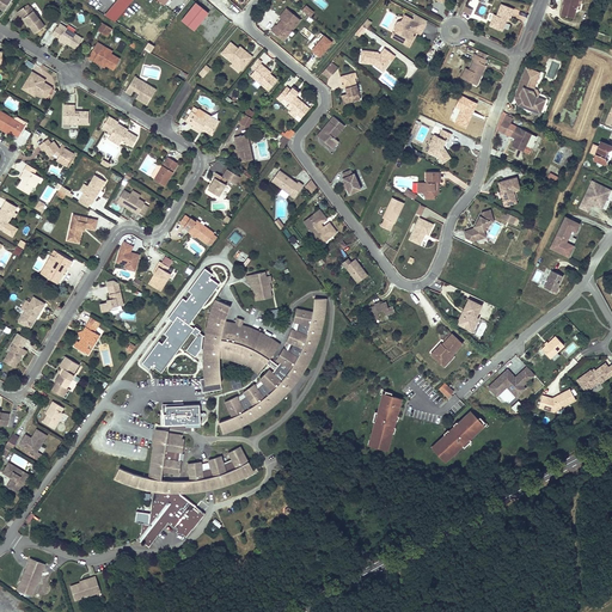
[(10,0),(0,0),(0,7),(5,11),(10,0)]
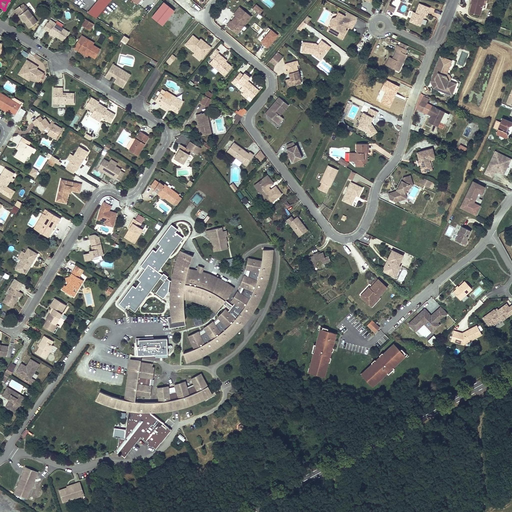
[(96,18),(111,0),(97,0),(87,13),(96,18)]
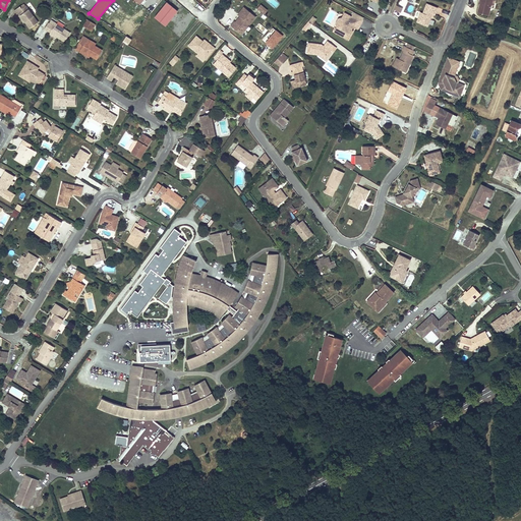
[(487,15),(491,0),(479,0),(479,1),(480,1),(480,3),(477,12),(487,15)]
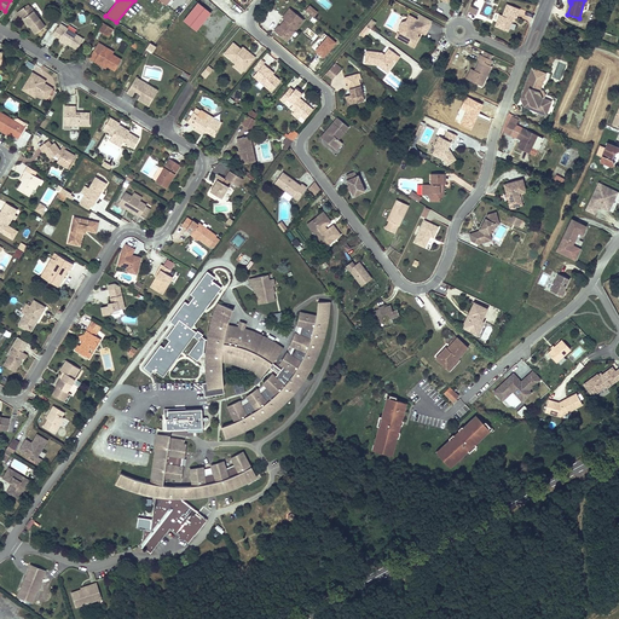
[(212,13),(198,3),(184,21),(197,30),(212,13)]
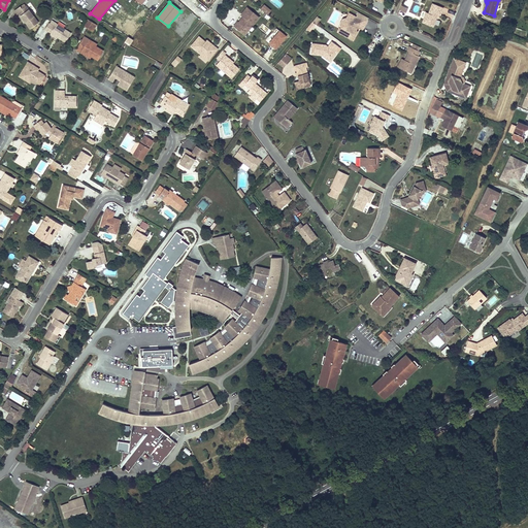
[(440,15),(443,7),(432,3),(428,13),(426,12),(424,19),(429,21),(428,25),(433,26),(436,18),(437,14),(439,14),(440,15)]
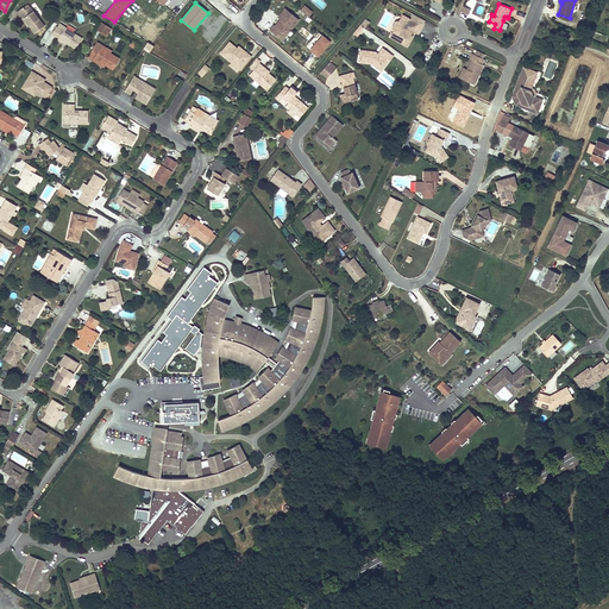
[(313,12),(305,5),(301,10),(309,17),(313,12)]
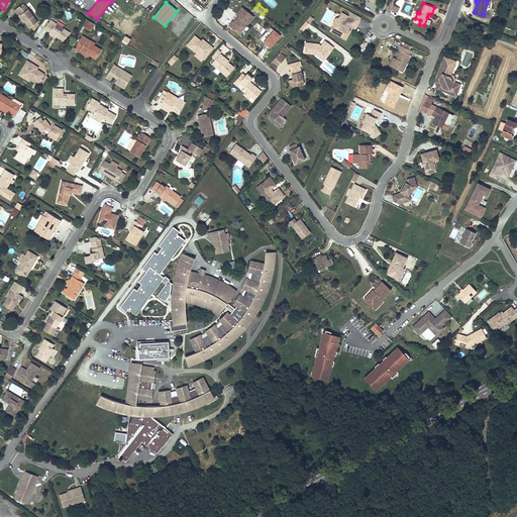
[(37,22),(25,5),(21,8),(20,6),(14,10),(19,16),(20,15),(24,21),(29,28),(37,22)]
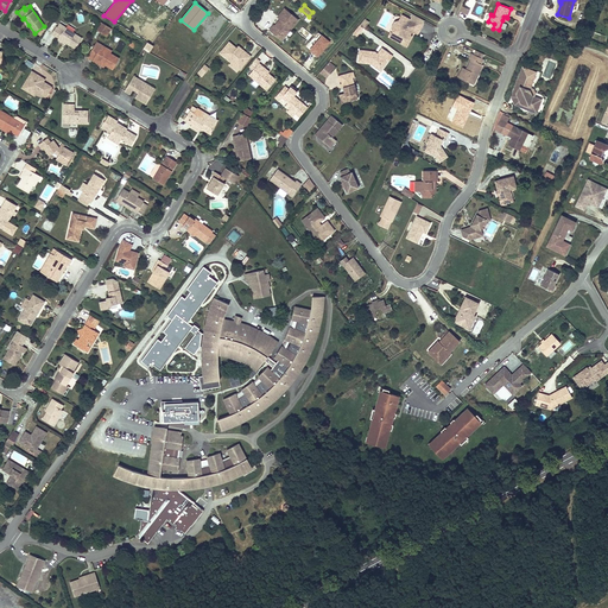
[(285,36),(298,20),(284,8),(278,17),(280,19),(283,20),(280,23),(277,24),(274,26),(273,25),(270,30),(279,37),(283,33),(285,36)]
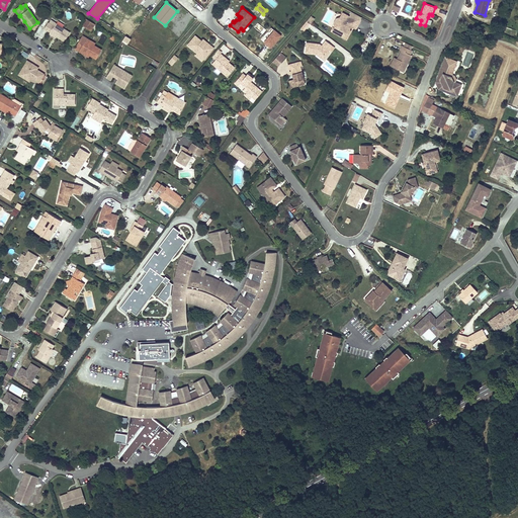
[(355,28),(359,22),(342,13),(340,17),(341,21),(338,25),(335,26),(332,31),(346,38),(350,30),(348,29),(350,26),(355,28)]
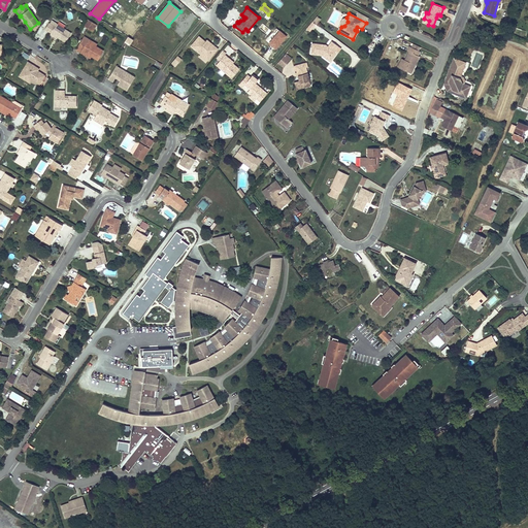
[(97,25),(88,19),(84,25),(91,30),(93,27),(95,28),(97,25)]
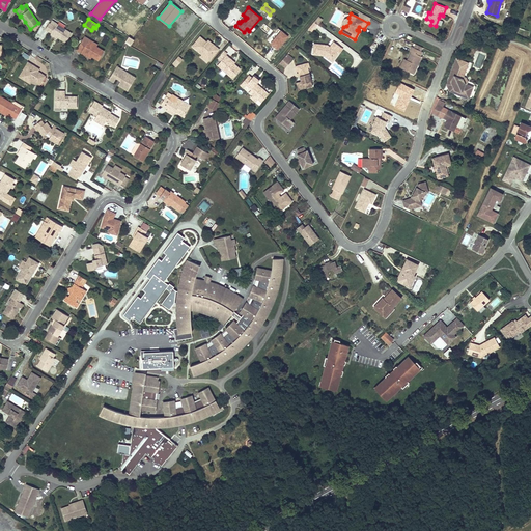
[(72,33),(57,24),(55,27),(49,23),(46,29),(52,33),(58,37),(65,43),(72,33)]
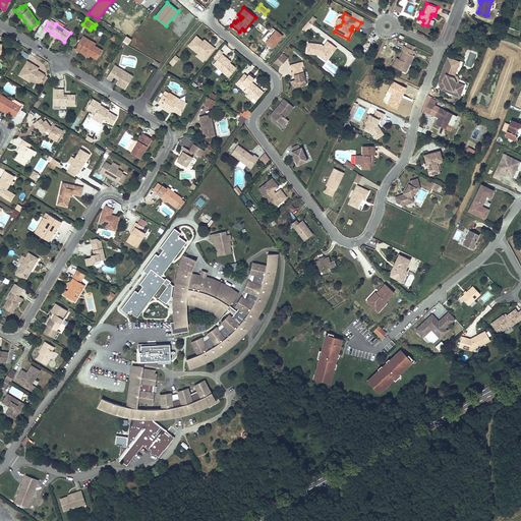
[(95,46),(91,44),(93,42),(83,36),(75,49),(79,52),(81,50),(91,55),(97,59),(102,50),(95,46)]
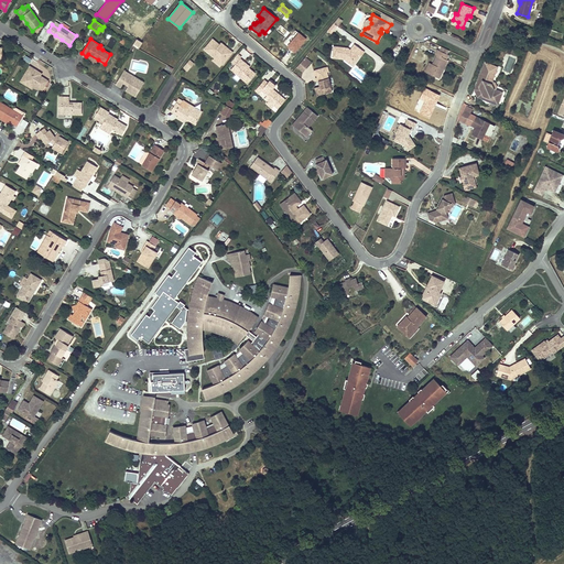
[(132,45),(138,49),(142,42),(137,39),(132,45)]
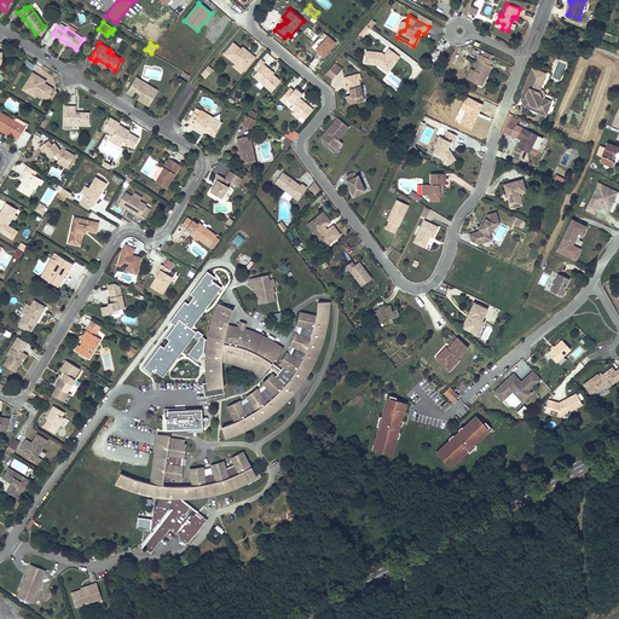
[(244,70),(255,57),(248,51),(247,53),(241,48),(233,42),(224,53),(236,63),(243,70),(244,70)]
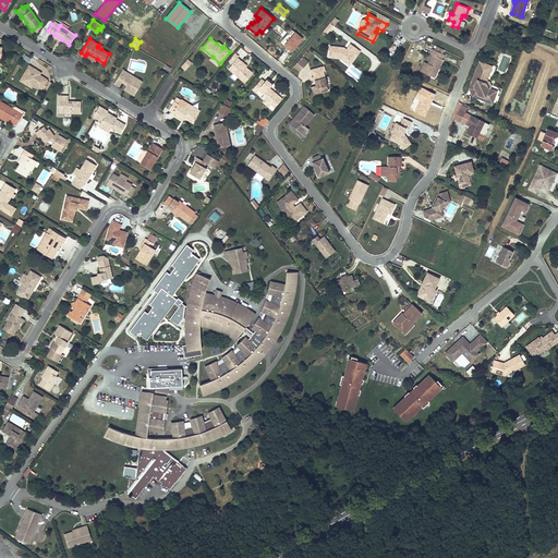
[(353,55),(358,49),(351,44),(347,49),(343,47),(329,46),(328,57),(340,58),(340,57),(342,57),(348,61),(353,55)]
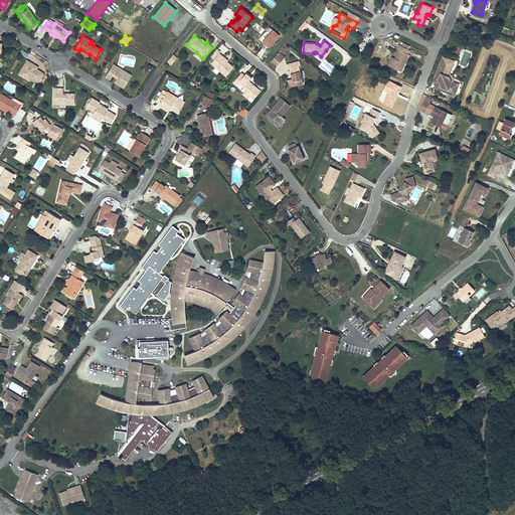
[(404,63),(408,54),(407,54),(409,49),(405,48),(399,45),(397,49),(399,50),(395,58),(391,66),(399,70),(402,62),(404,63)]
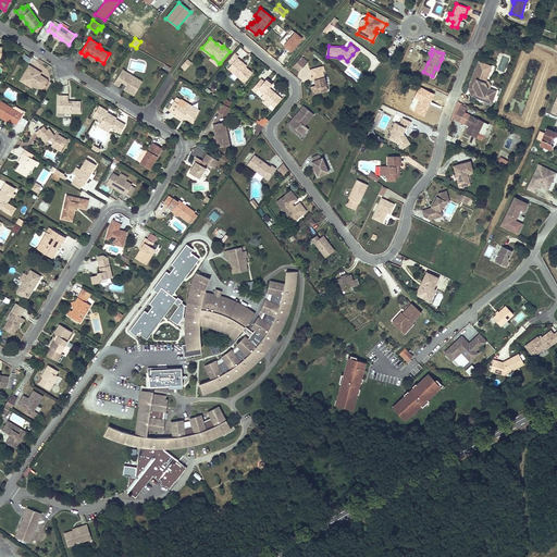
[(285,50),(277,59),(284,64),(292,56),(285,50)]
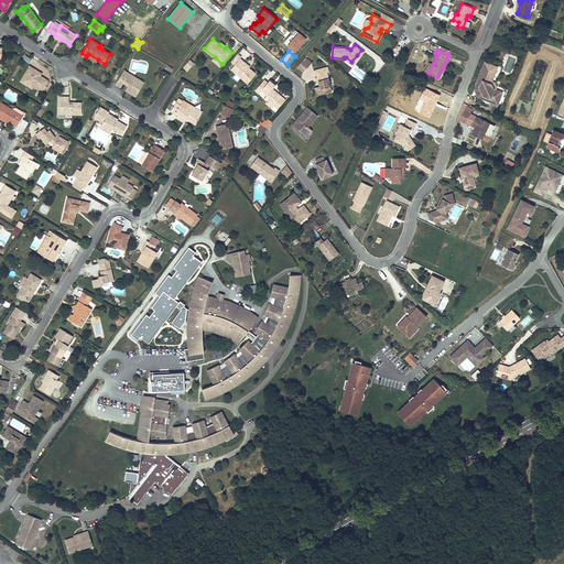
[(353,65),(359,56),(357,55),(351,62),(346,57),(344,57),(344,58),(353,65)]
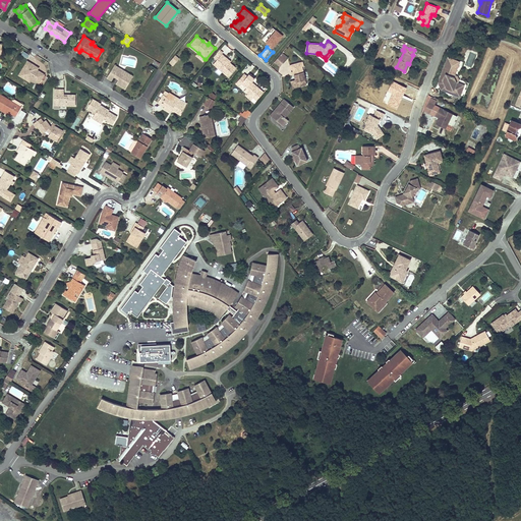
[(284,59),(286,56),(282,53),(279,56),(277,58),(283,63),(285,59),(284,59)]
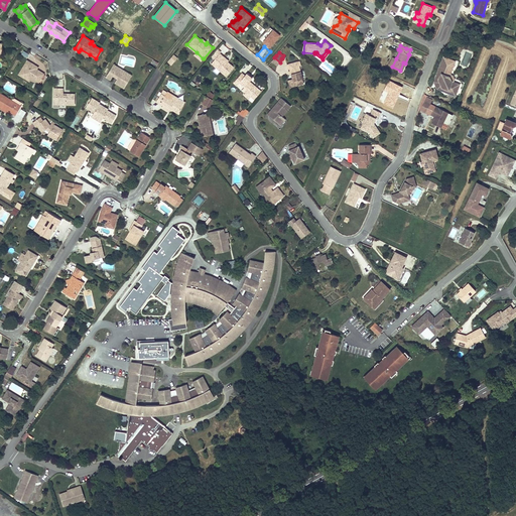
[(228,62),(223,57),(224,56),(220,53),(211,63),(227,77),(234,68),(228,62)]
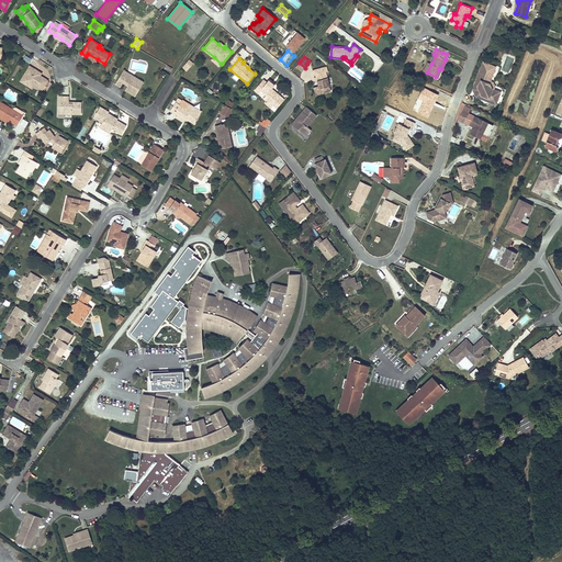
[(189,68),(193,64),(189,59),(184,65),(189,68)]
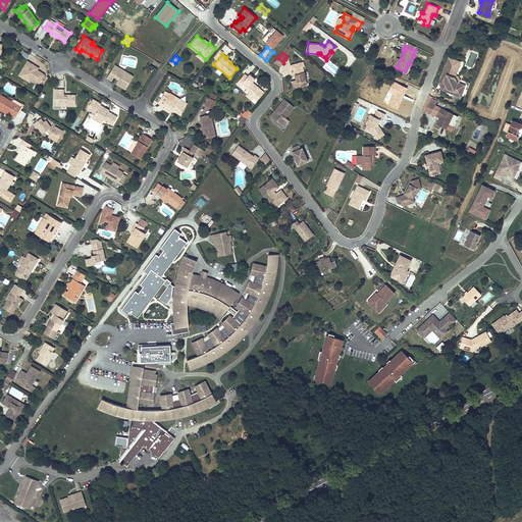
[(465,85),(457,83),(457,82),(454,77),(460,62),(449,58),(441,79),(447,92),(450,93),(454,94),(460,97),(465,85)]
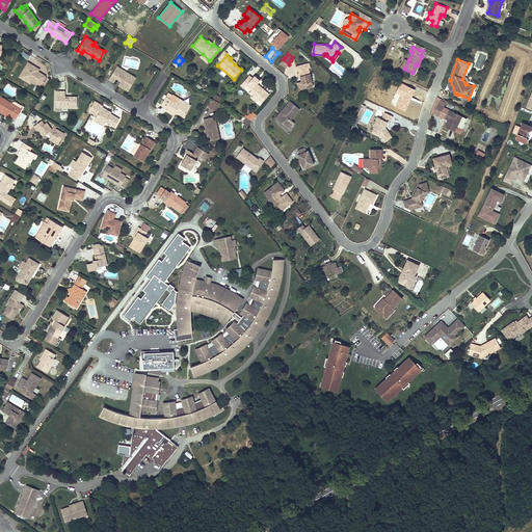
[(24,77),(31,64),(28,62),(19,77),(30,84),(31,81),(24,77)]
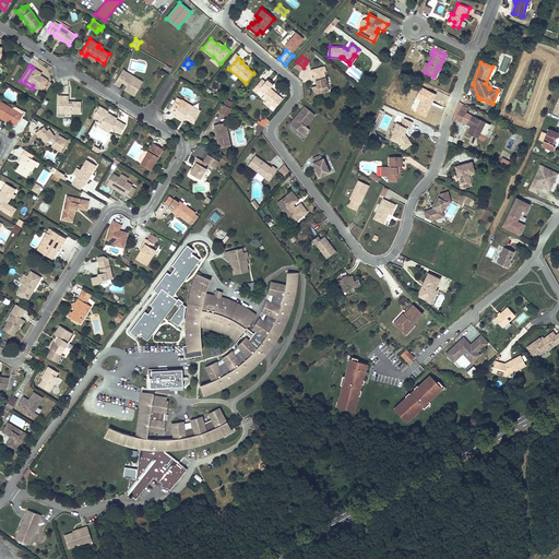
[(324,72),(322,67),(311,70),(312,75),(314,74),(314,76),(317,85),(318,88),(316,91),(317,94),(329,91),(324,72)]
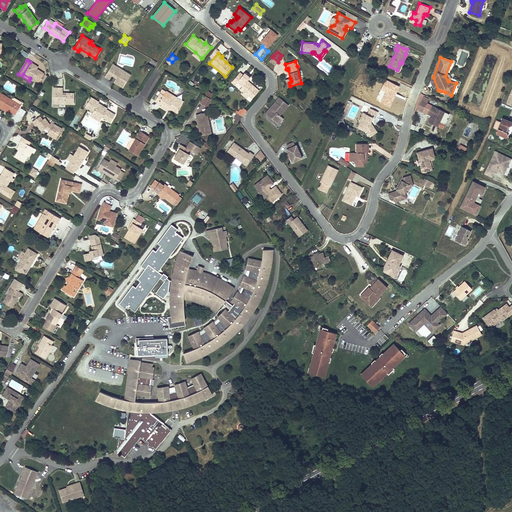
[(37,69),(32,66),(34,64),(30,62),(23,74),(30,78),(31,77),(38,82),(44,73),(37,69)]
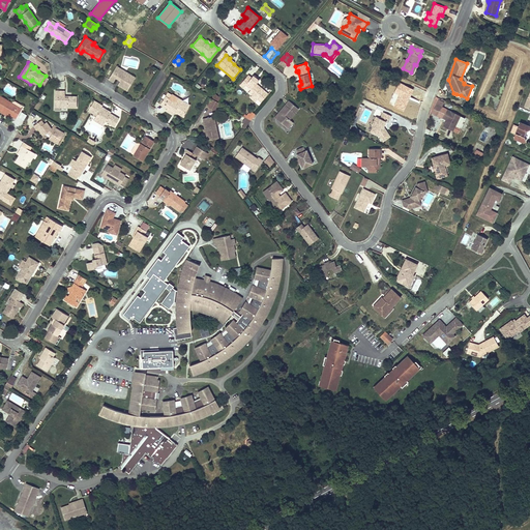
[(136,78),(131,76),(129,77),(120,71),(120,68),(116,66),(109,79),(114,82),(116,79),(117,77),(121,80),(120,81),(118,85),(127,90),(136,78)]
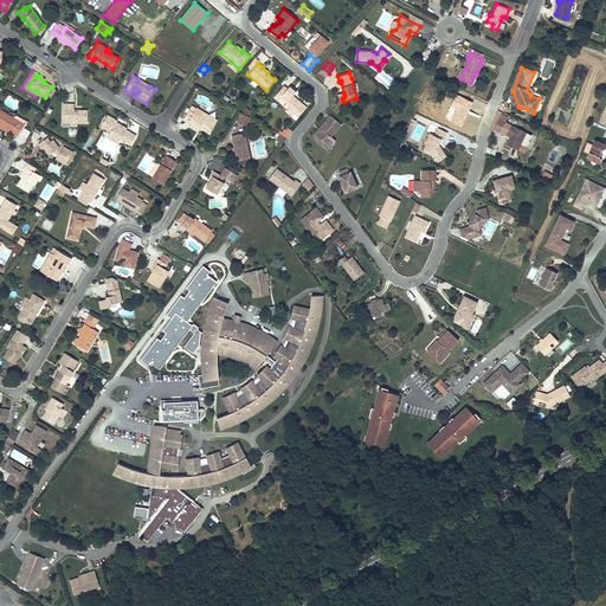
[(307,108),(292,96),(296,92),(289,86),(288,89),(284,85),(275,96),(278,100),(281,97),(288,102),(285,104),(298,116),(307,108)]
